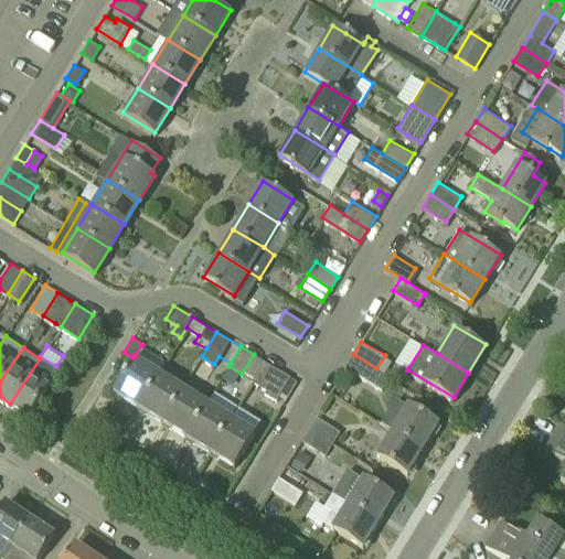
[(376,368),(353,354),(345,366),(383,389),(391,377),(384,373),(376,368)]
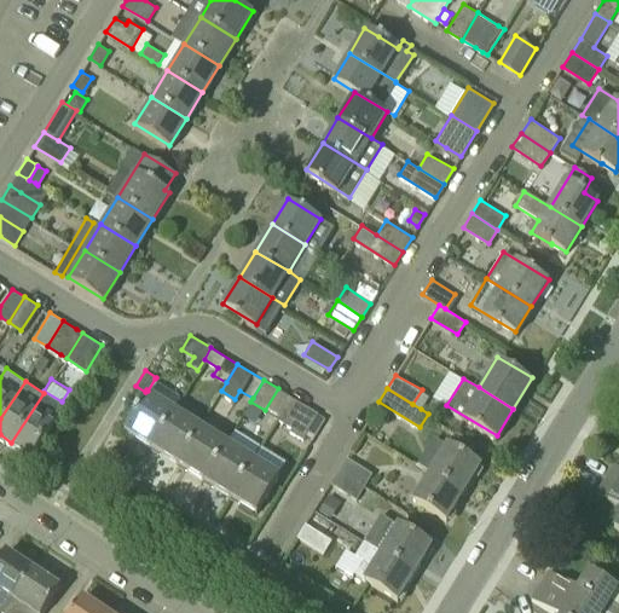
[(148,391),(146,389),(145,392),(123,427),(150,444),(173,406),(148,391)]
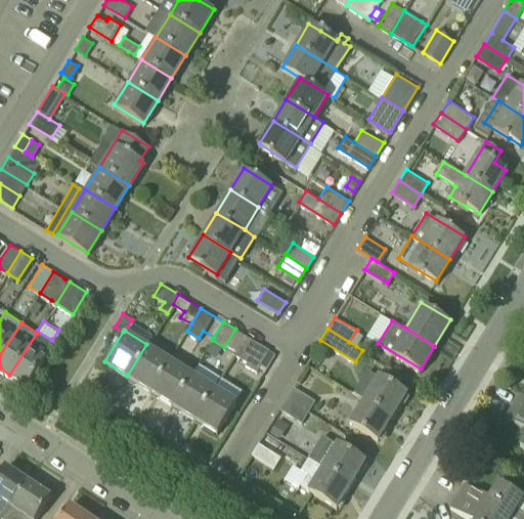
[(357,330),(349,342),(356,346),(362,336),(363,334),(357,330)]
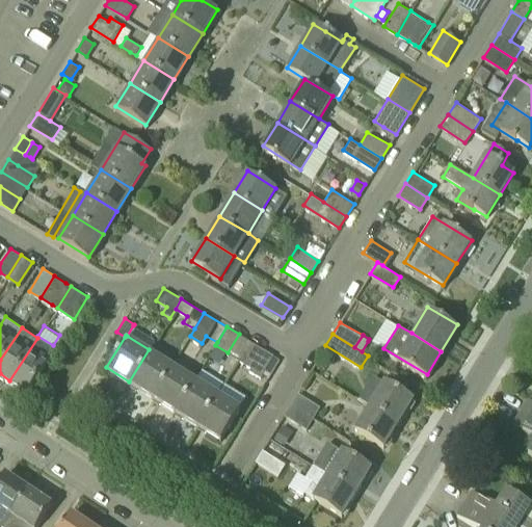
[(37,338),(9,380),(26,391),(54,348),(37,338)]
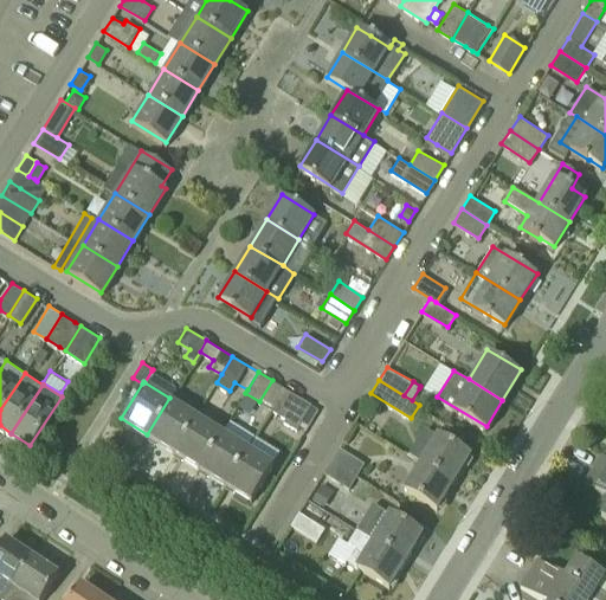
[(287,388),(274,410),(285,417),(284,420),(296,427),(298,424),(311,402),(287,388)]
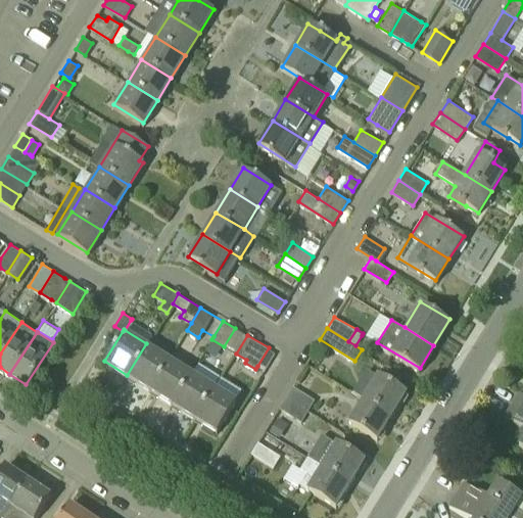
[(150,389),(170,358),(146,343),(127,375),(150,389)]
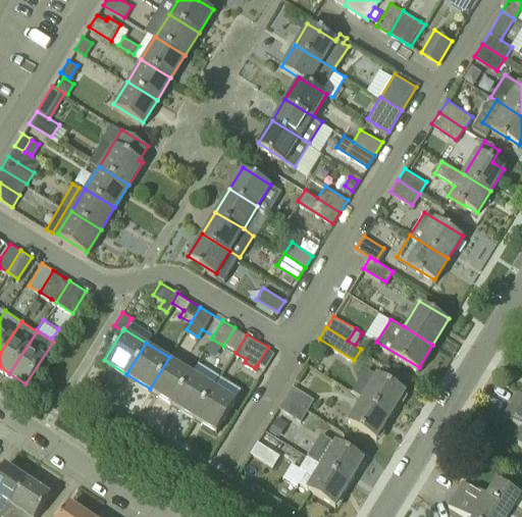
[(268,347),(257,365),(263,369),(274,351),(268,347)]
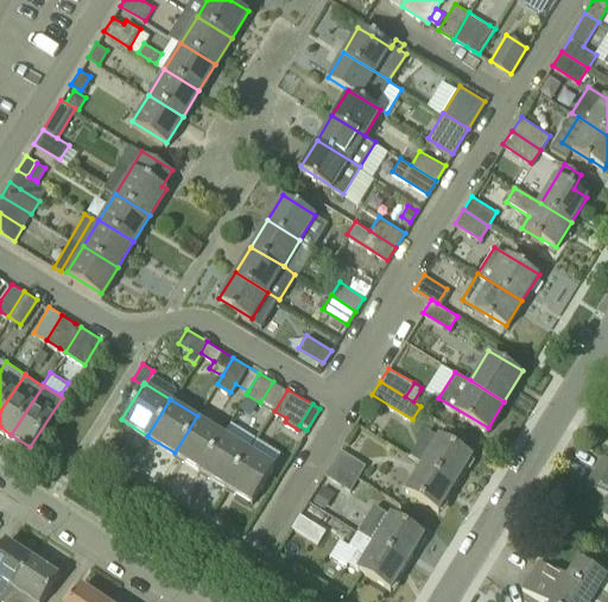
[(197,416),(175,452),(202,470),(226,433),(197,416)]
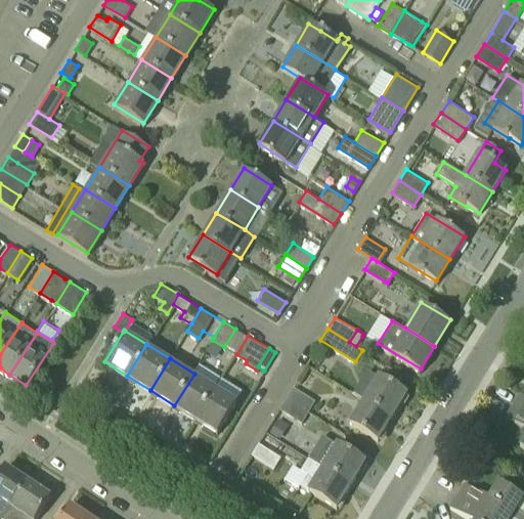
[(401,375),(386,364),(379,377),(376,376),(363,398),(391,416),(404,392),(395,386),(401,375)]
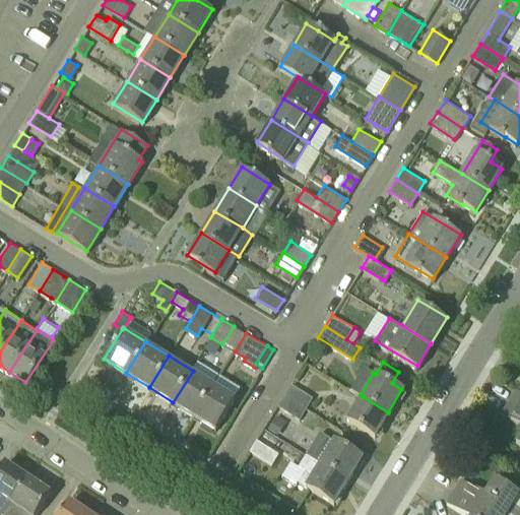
[(193,371),(173,402),(195,415),(214,384),(193,371)]
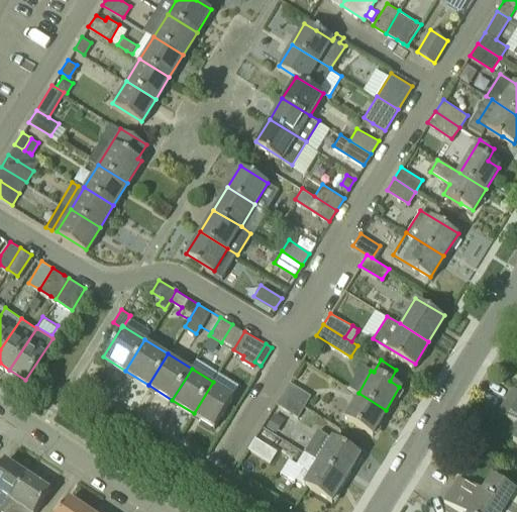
[(283,391),(304,404),(310,394),(289,381),(283,391)]
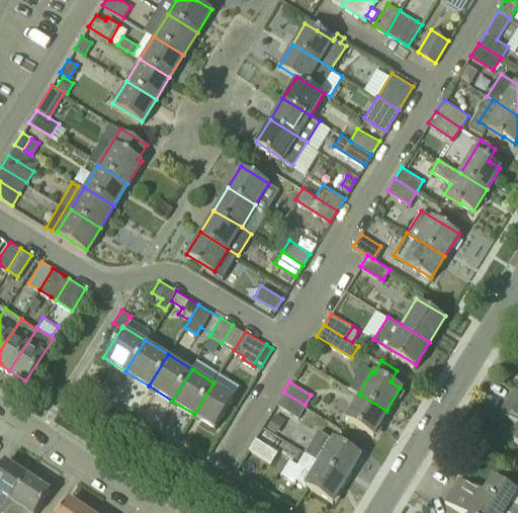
[(214,427),(234,395),(213,382),(194,414),(214,427)]
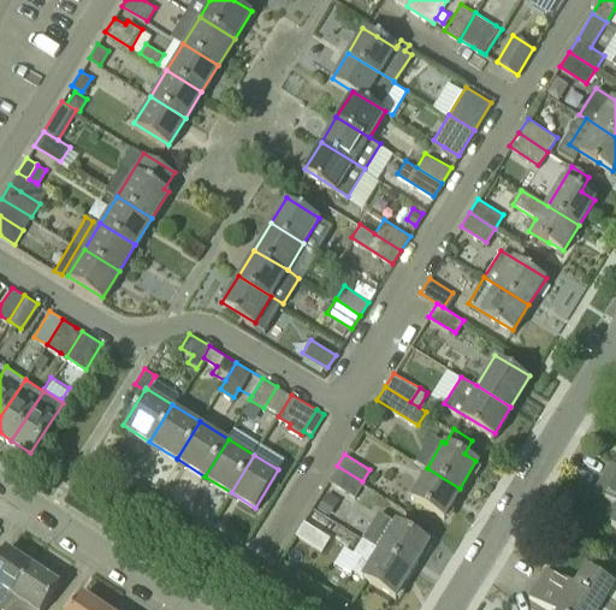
[(604,473),(615,479),(615,462),(612,460),(604,473)]
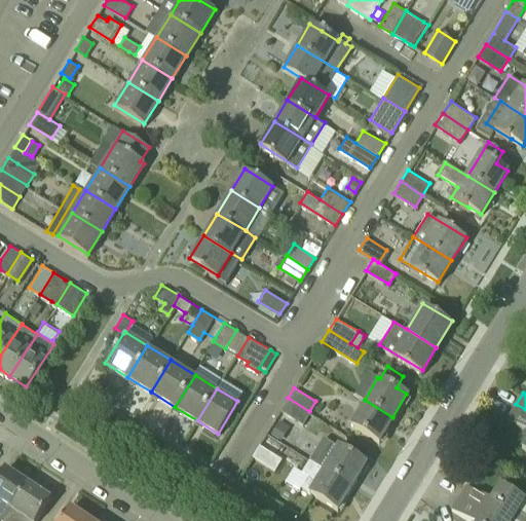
[(309,412),(309,411),(288,398),(280,409),(302,422),(303,422),(309,412)]
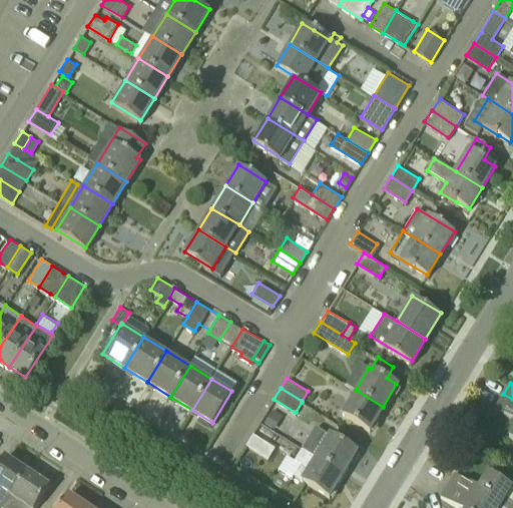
[(342,413),(369,429),(383,407),(356,390),(342,413)]
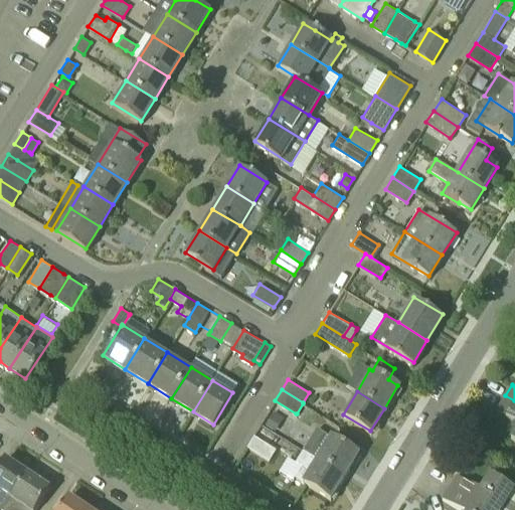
[(514,400),(505,395),(498,408),(514,418),(514,432),(511,438),(514,440),(514,400)]
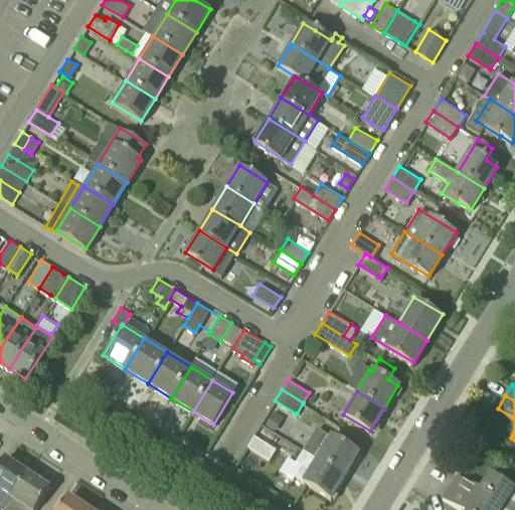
[(274,409),(266,423),(276,430),(284,416),(274,409)]
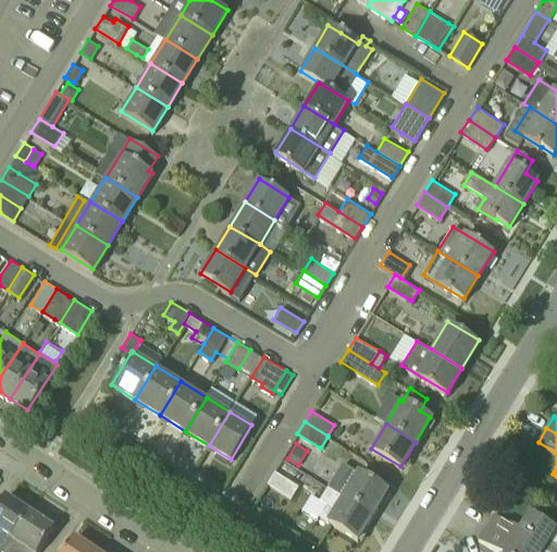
[(327,486),(372,513),(387,488),(343,461),(327,486)]
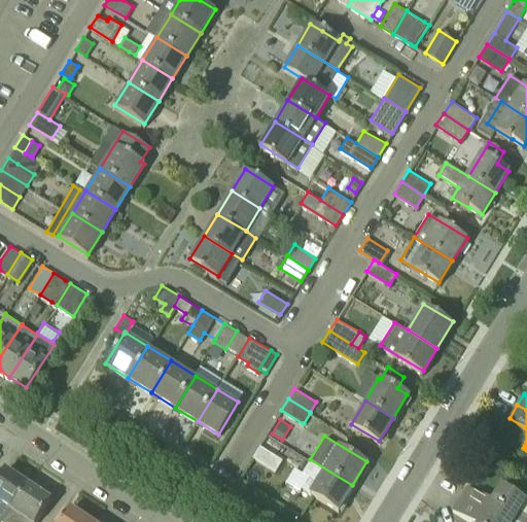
[(253,456),(275,470),(282,457),(259,445),(253,456)]
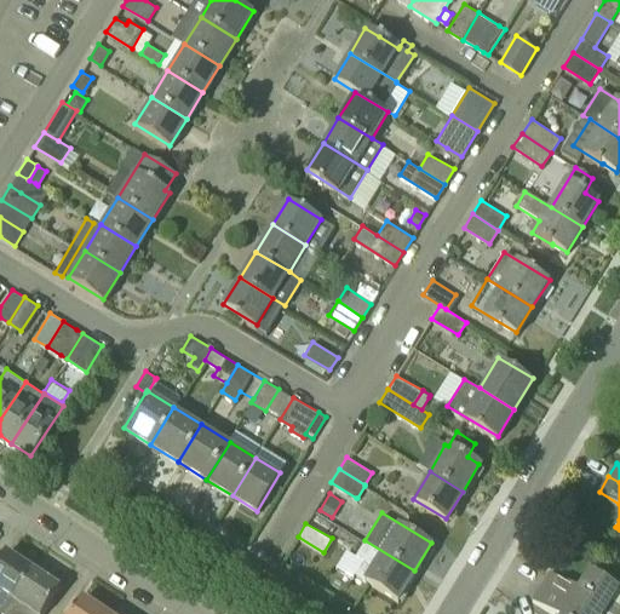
[(354,571),(397,597),(414,571),(365,540),(356,555),(362,558),(354,571)]
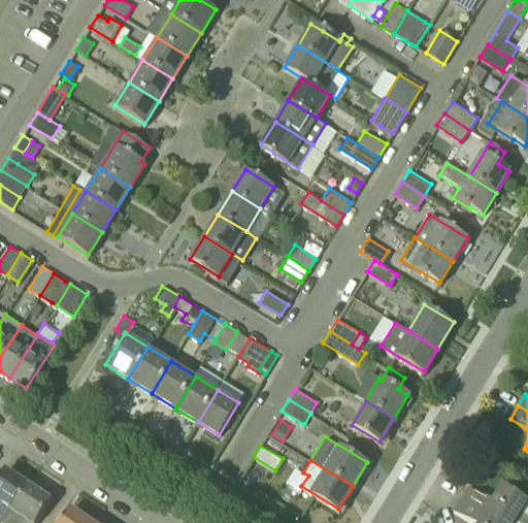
[(0,511),(6,516),(27,485),(4,469),(0,476),(0,511)]
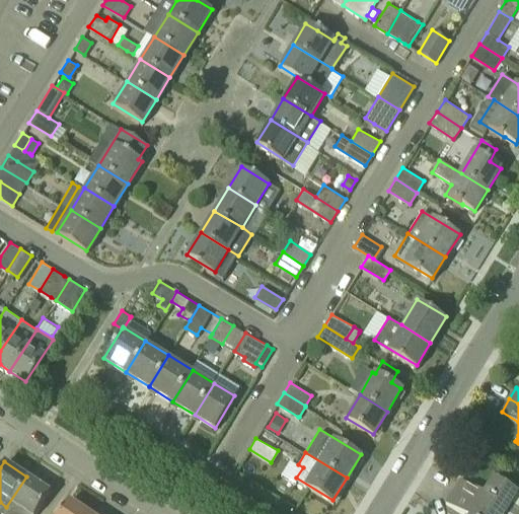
[(518,513),(518,506),(512,502),(518,492),(494,475),(484,492),(460,478),(454,489),(496,513),(518,513)]
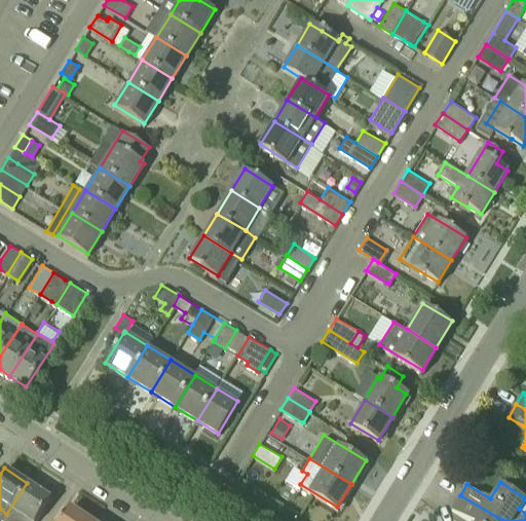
[(27,483),(6,514),(1,520),(34,520),(49,497),(27,483)]
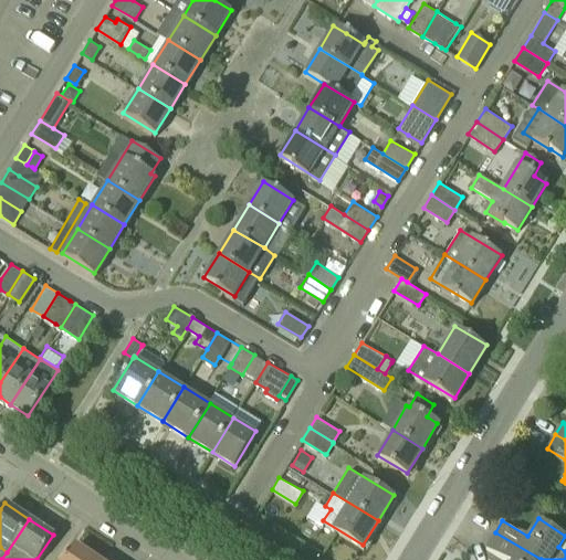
[(541,559),(495,532),(486,546),(510,559),(541,559)]
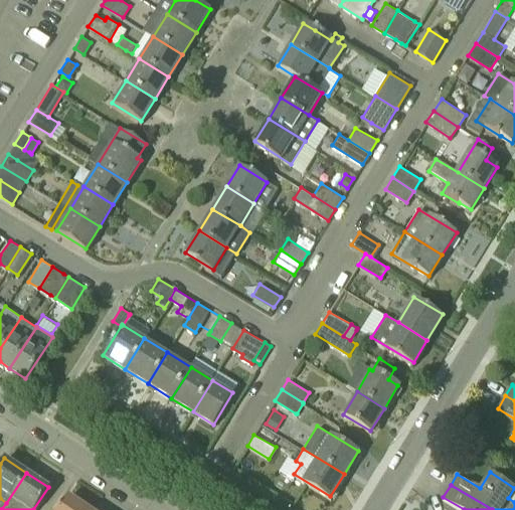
[(90,509),(91,509),(68,495),(58,509),(90,509)]
